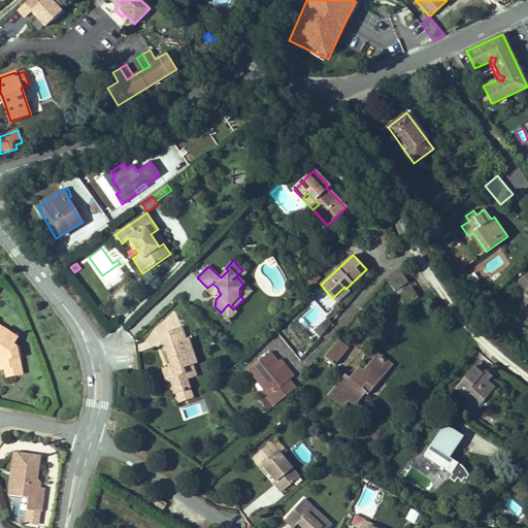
[(408,283),(401,271),(388,281),(395,292),(408,283)]
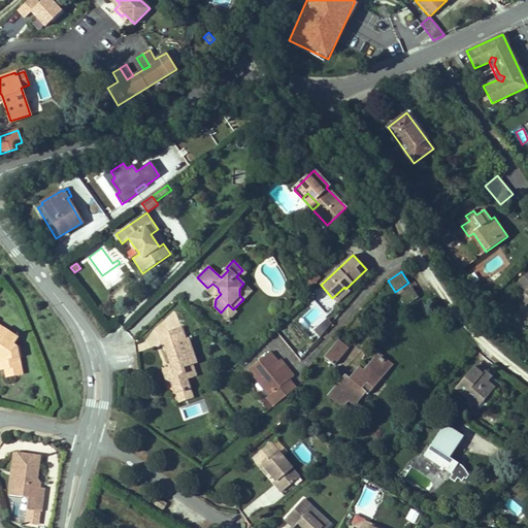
[(315,274),(307,282),(310,287),(319,279),(315,274)]
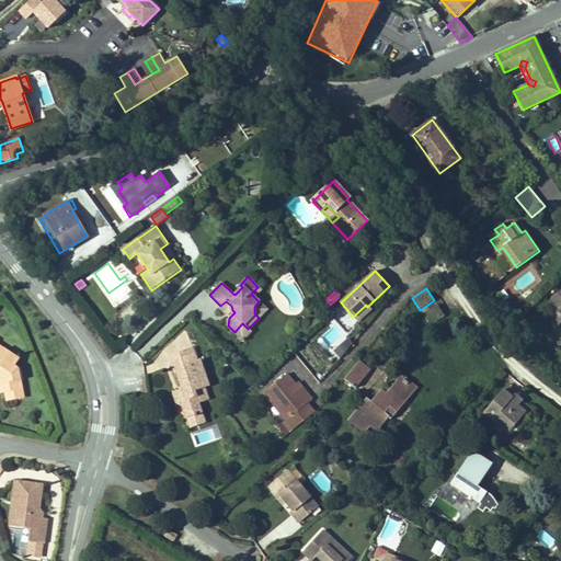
[(226,301),(220,306),(219,308),(228,316),(232,310),(231,306),(226,301)]
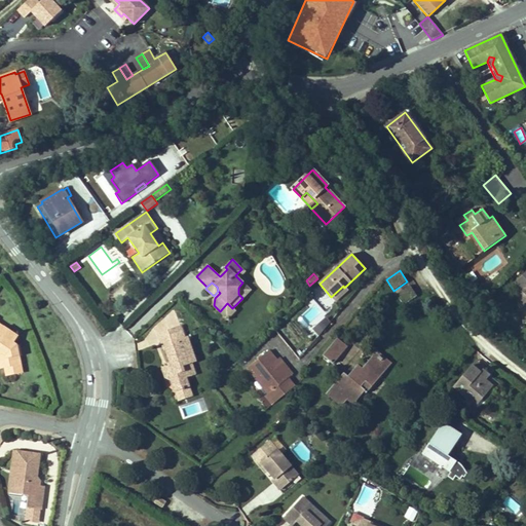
[(250,290),(242,283),(238,288),(238,294),(242,298),(250,290)]
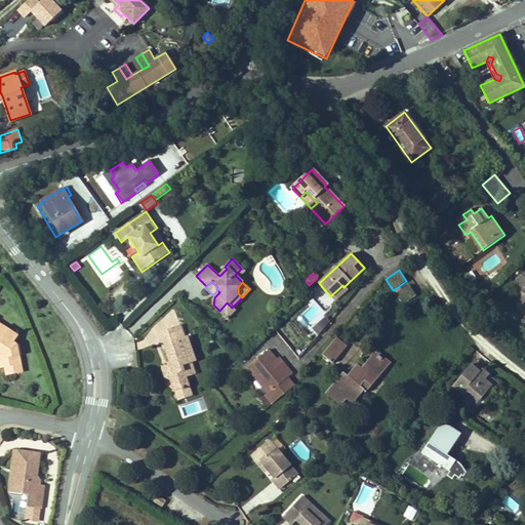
[(334,300),(347,289),(344,287),(342,285),(330,296),(334,300)]
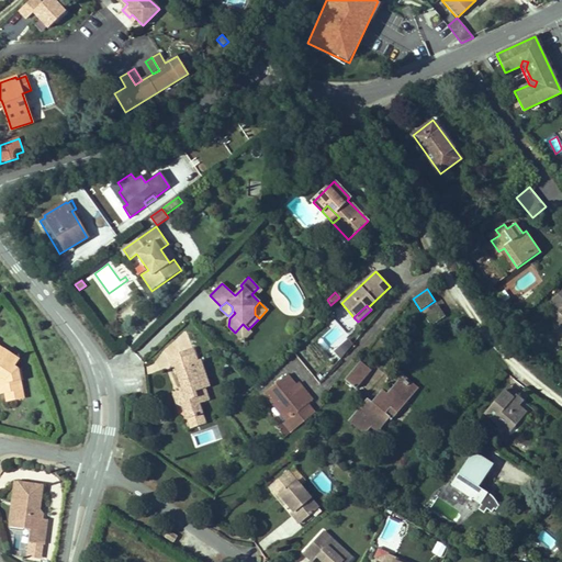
[(446,316),(438,305),(424,315),(431,326),(446,316)]
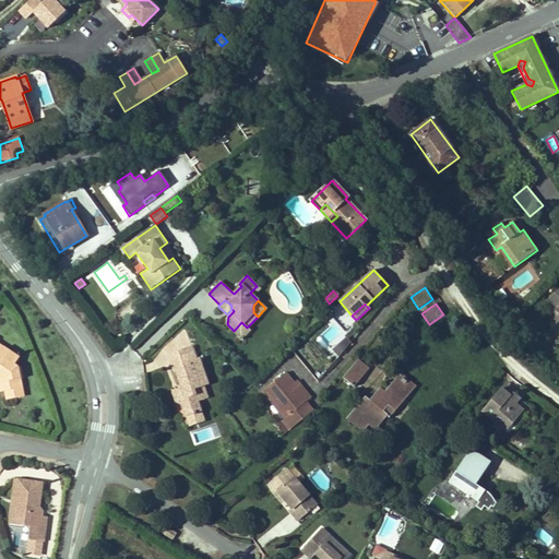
[(513,312),(509,307),(501,313),(506,319),(513,312)]
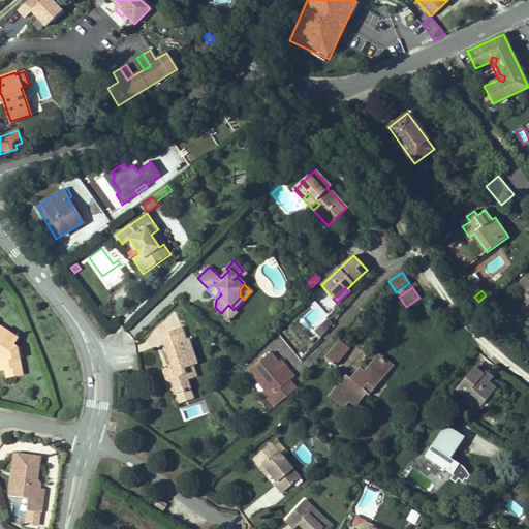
[(228,305),(221,313),(228,320),(237,312),(234,310),(228,305)]
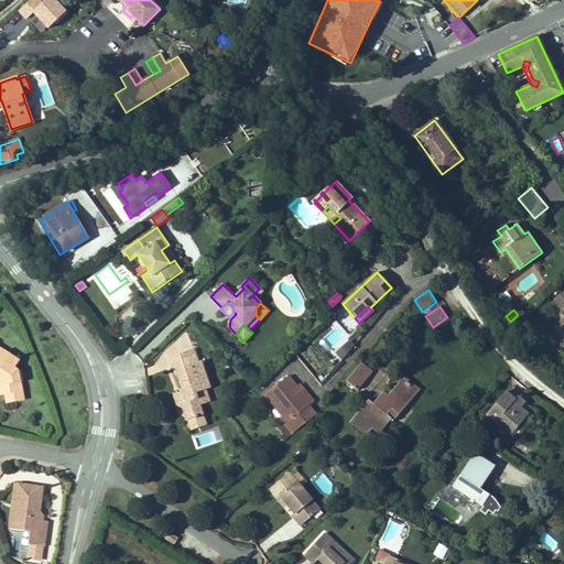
[(348,340),(335,351),(340,359),(354,347),(348,340)]
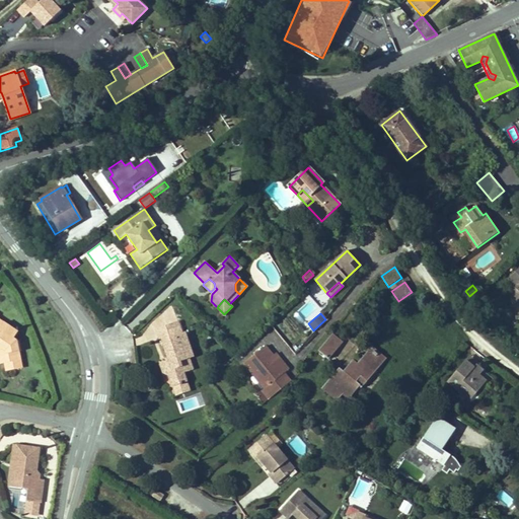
[(0,348),(5,352),(7,362),(5,363),(7,371),(22,368),(17,341),(13,339),(18,331),(0,319),(0,348)]
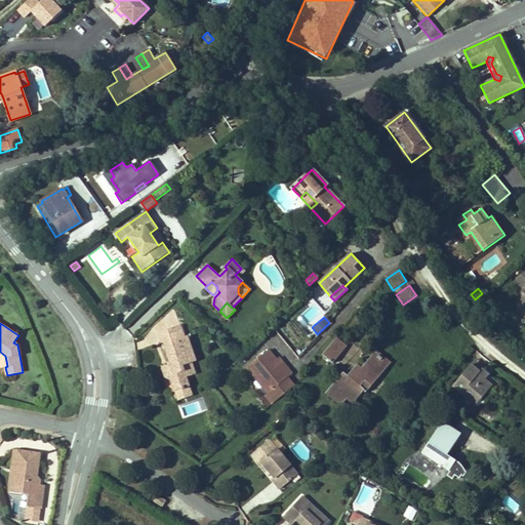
[(185,337),(180,325),(173,328),(177,339),(185,337)]
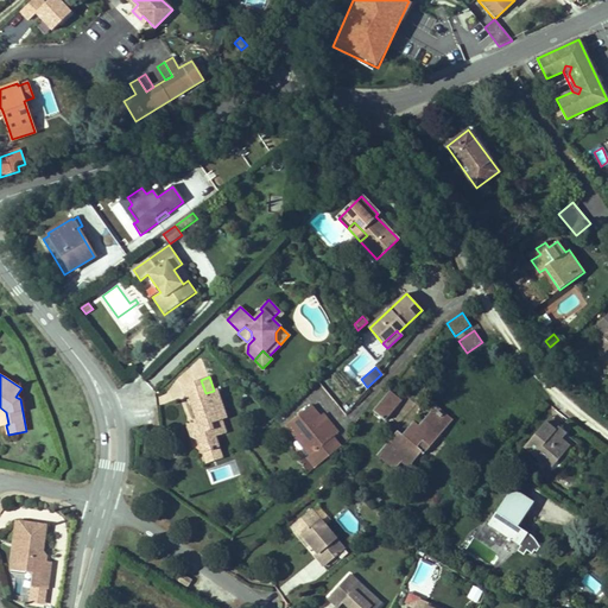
[(201,380),(183,386),(190,405),(191,405),(196,418),(201,417),(202,422),(198,423),(188,426),(191,437),(197,435),(203,453),(219,448),(215,437),(226,434),(221,419),(227,418),(216,390),(214,391),(206,393),(201,380)]
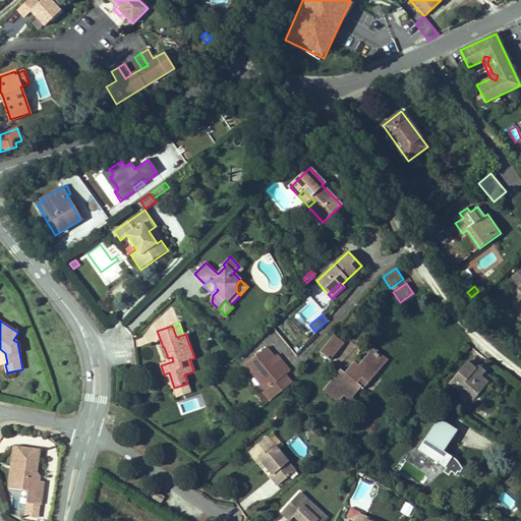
[(332,363),(345,347),(333,337),(320,352),(332,363)]
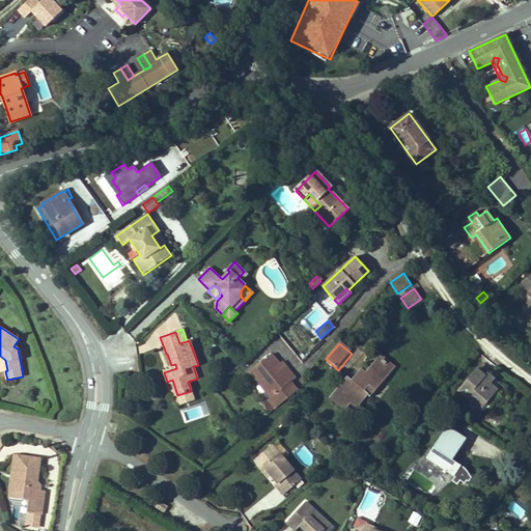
[(271,354),(250,371),(271,397),(261,404),(269,414),(298,390),(290,382),(295,379),(289,372),(285,375),(283,372),(284,371),(271,354)]
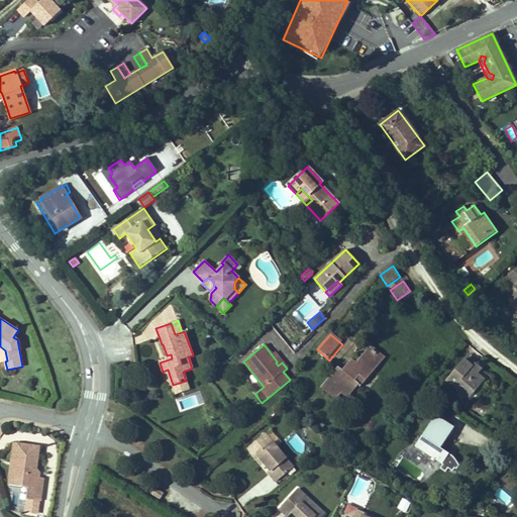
[(337,368),(322,386),(336,397),(340,393),(343,390),(349,395),(357,385),(353,381),(358,376),(365,381),(383,358),(369,347),(355,364),(351,359),(345,368),(341,371),(337,368)]
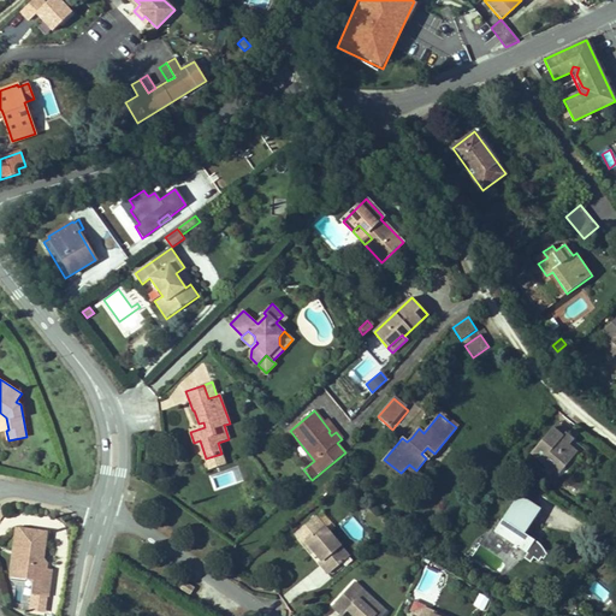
[(557,422),(552,428),(562,437),(561,439),(576,452),(581,456),(586,450),(566,433),(567,431),(557,422)]
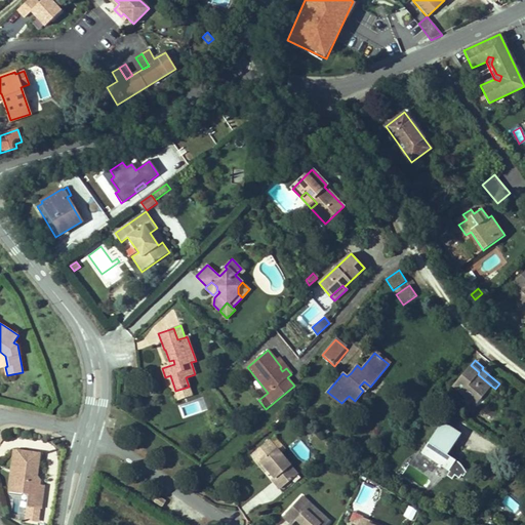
[(471,365),(452,387),(472,402),(478,395),(482,398),(491,386),(478,374),(479,372),(471,365)]
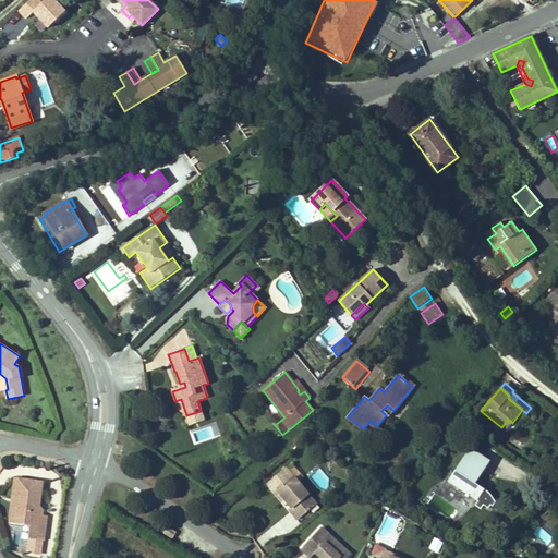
[(204,420),(201,411),(186,415),(190,425),(204,420)]
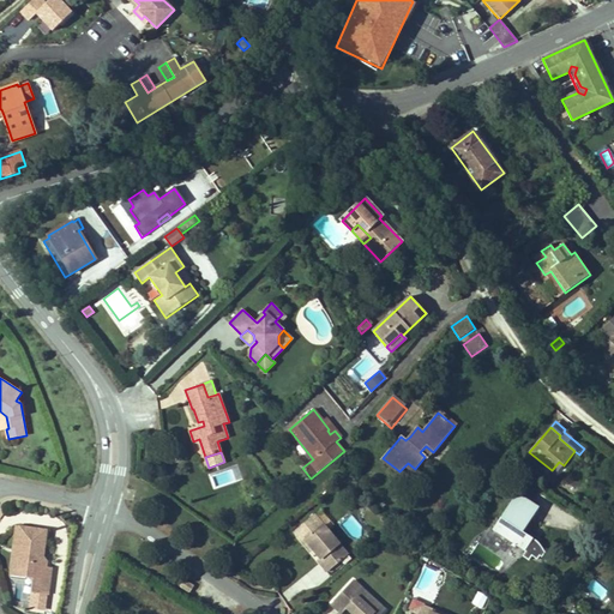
[(415,469),(408,463),(404,467),(411,473),(415,469)]
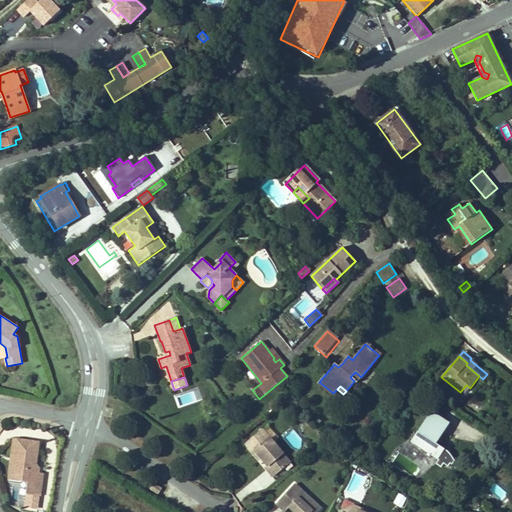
[(435,444),(448,423),(431,412),(411,442),(427,453),(426,454),(429,456),(430,455),(438,460),(436,464),(441,467),(443,464),(448,467),(450,464),(452,465),(454,461),(451,455),(447,451),(443,448),(442,449),(435,444)]
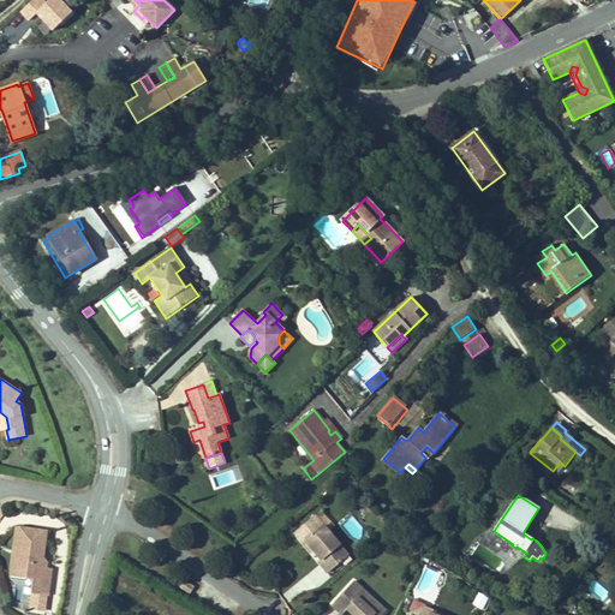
[(348,555),(315,515),(294,533),(304,544),(306,542),(314,550),(321,560),(318,562),(328,573),(348,555)]
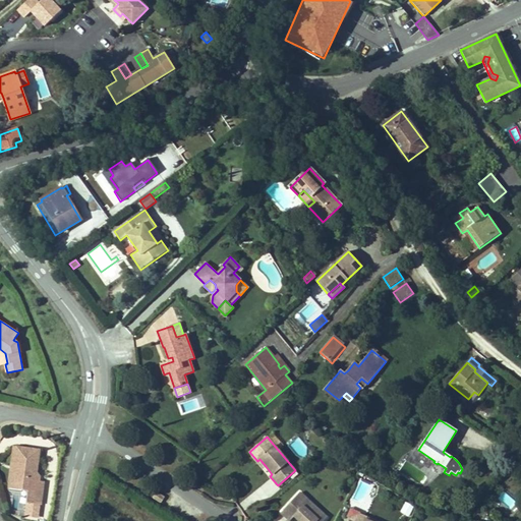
[(40,450),(14,447),(11,465),(18,466),(17,472),(13,471),(11,483),(22,484),(21,490),(29,491),(26,503),(27,503),(41,505),(44,481),(39,481),(40,476),(37,472),(40,450)]
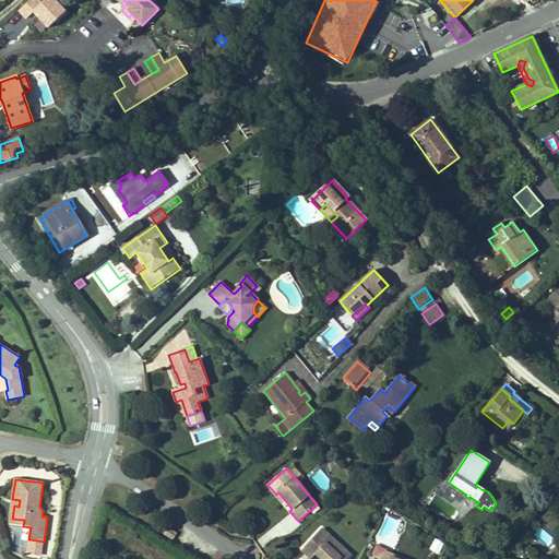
[(20,500),(12,499),(10,518),(10,524),(23,526),(24,520),(12,519),(14,506),(19,507),(20,500)]
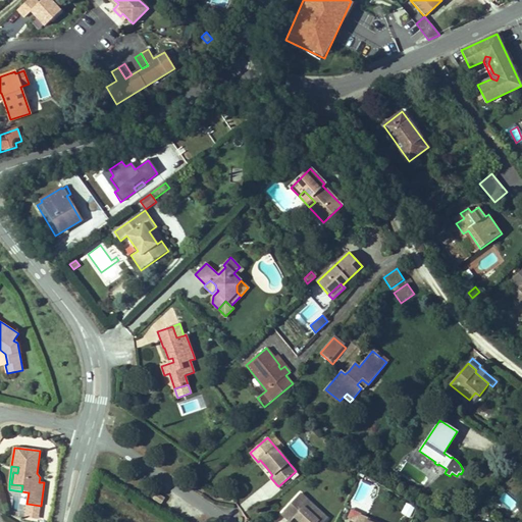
[(511,509),(516,502),(503,490),(497,498),(511,509)]
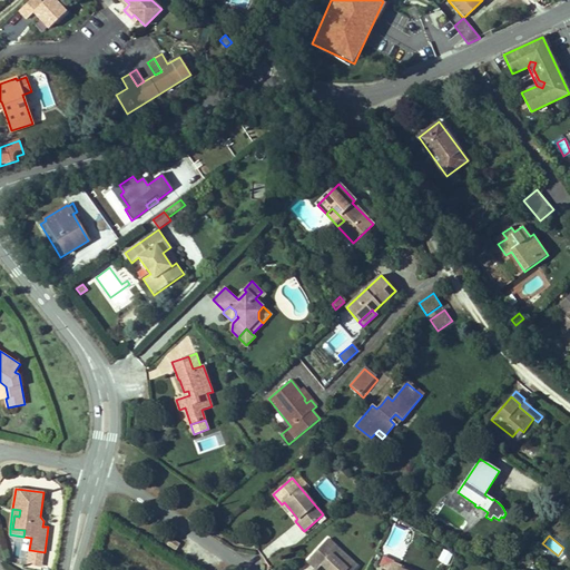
[(170,539),(168,547),(178,549),(180,541),(170,539)]
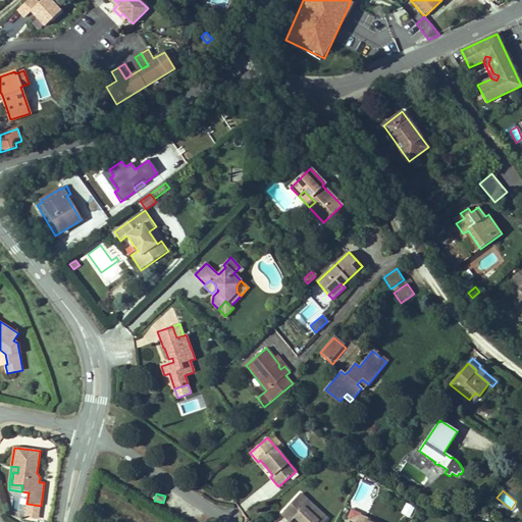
[(323,521),(327,519),(301,493),(281,514),(291,521),(295,517),(298,515),(304,520),(301,521),(323,521)]
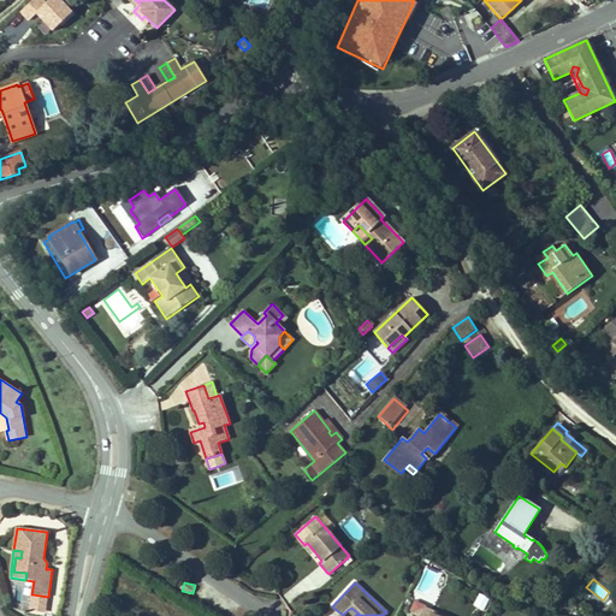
[(472,604),(481,610),(489,599),(479,593),(472,604)]
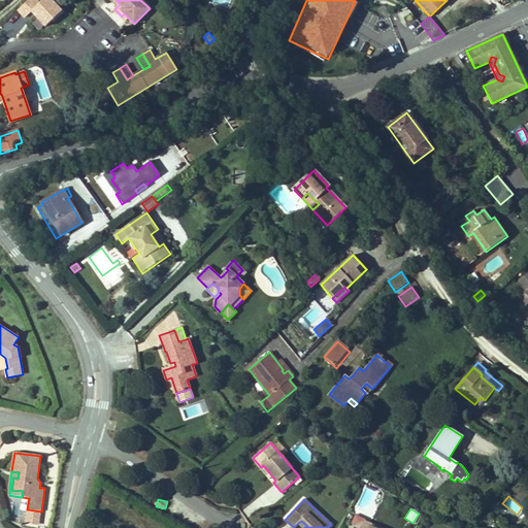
[(39,525),(41,512),(28,509),(26,523),(39,525)]
